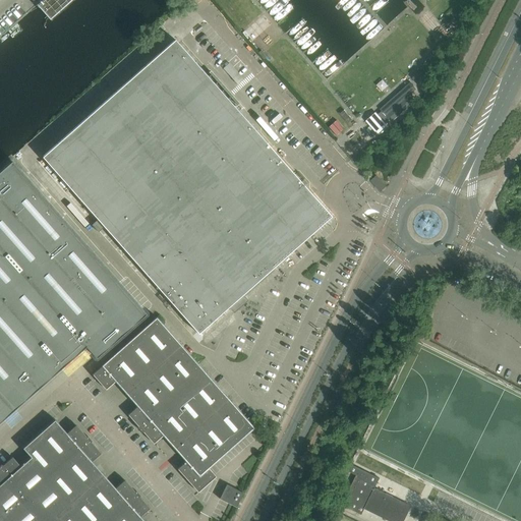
[(42,0),(37,5),(38,6),(50,19),(71,0),(42,0)]
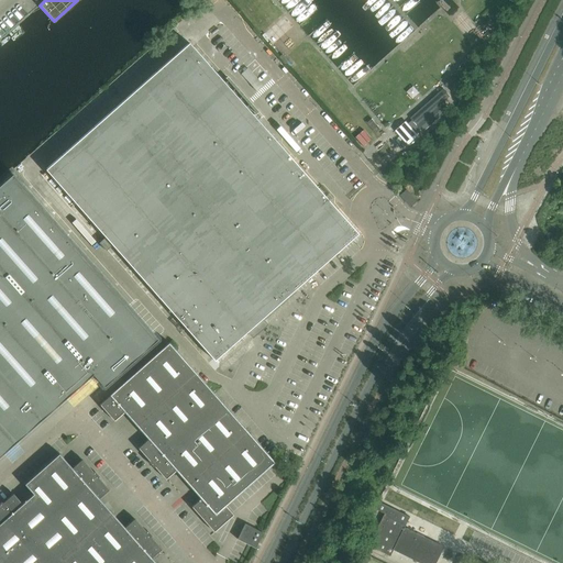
[(483,39),(466,55),(471,61),(478,54),(477,53),(482,48),(481,48),(487,43),(483,39)]
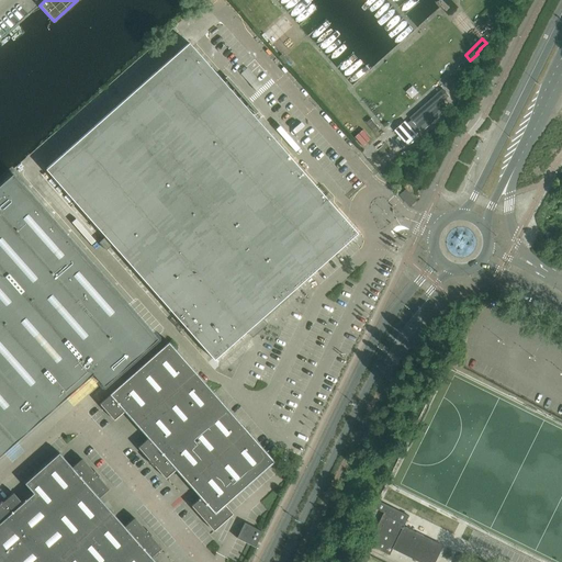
[(357,233),(253,114),(254,113),(255,112),(227,79),(225,81),(223,82),(189,43),(45,169),(105,237),(99,243),(107,250),(112,245),(214,360),(357,233)]
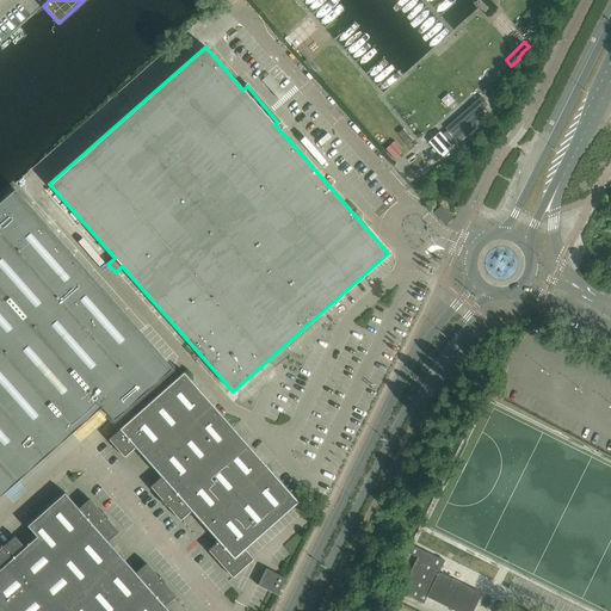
[(503,67),(495,81),(492,79),(485,91),(495,97),(510,71),(503,67)]
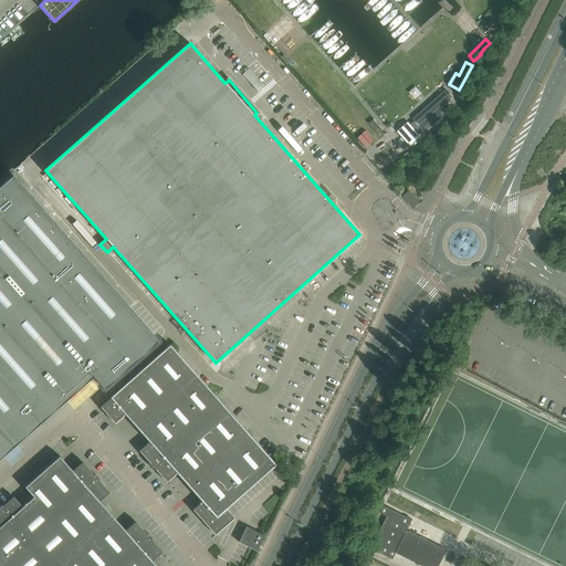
[(453,96),(447,90),(415,118),(426,132),(448,113),(441,106),(453,96)]
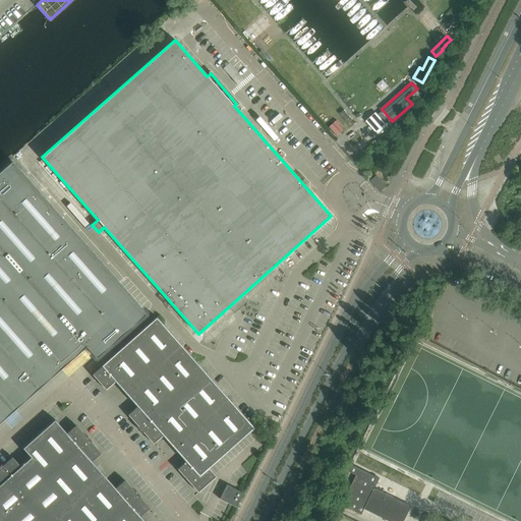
[(352,151),(359,158),(379,139),(372,132),(367,137),(366,137),(352,151)]
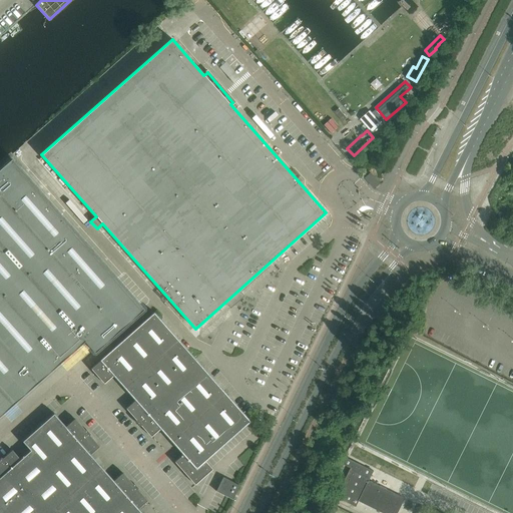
[(0,415),(13,404),(70,354),(84,341),(94,352),(143,309),(84,241),(73,229),(11,158),(0,168),(0,415)]
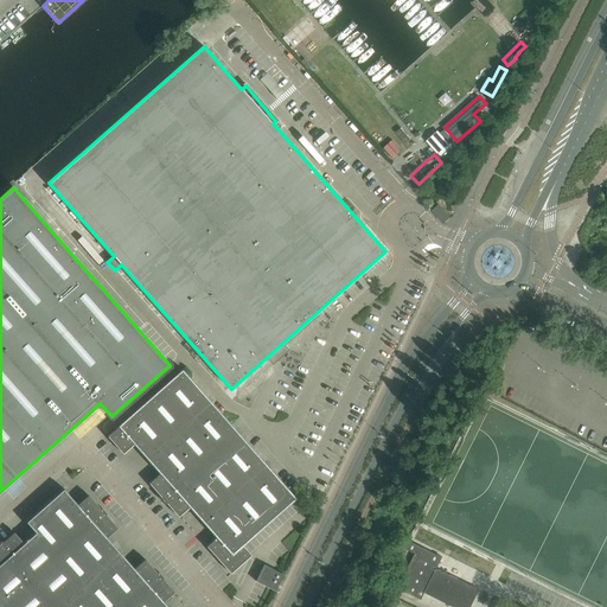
[(451,217),(440,205),(433,211),(443,223),(451,217)]
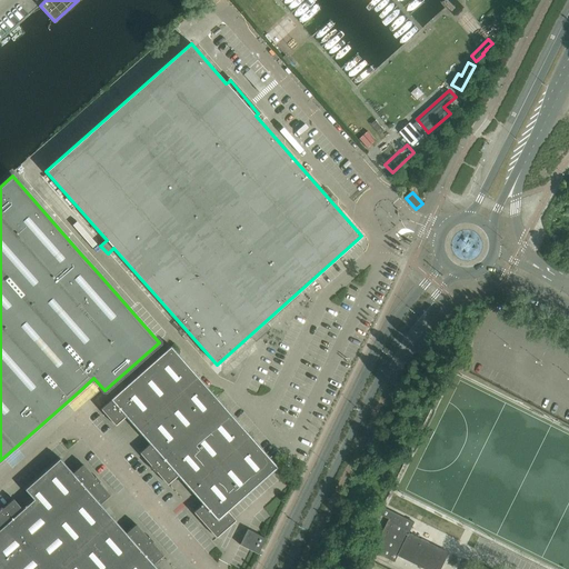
[(277,467),(250,437),(170,346),(110,399),(111,399),(101,408),(101,409),(115,426),(116,426),(126,417),(150,443),(140,452),(140,453),(151,466),(150,467),(152,469),(155,472),(156,472),(156,471),(167,485),(168,485),(178,476),(202,503),(193,511),(193,512),(216,537),(216,538),(217,537),(236,520),(228,510),(277,467)]
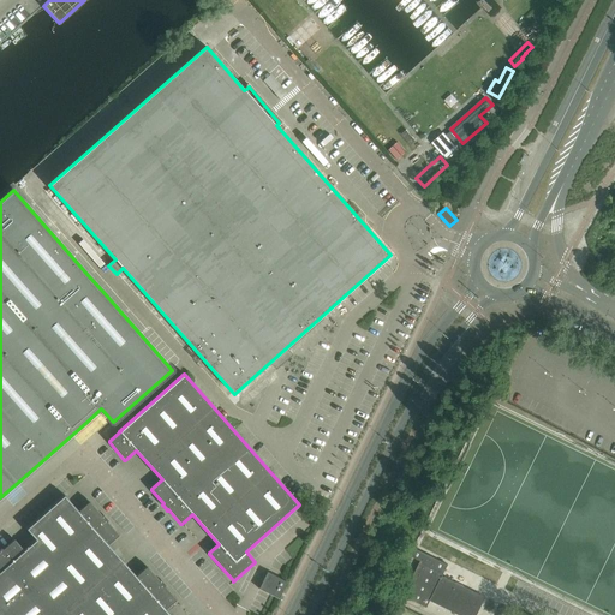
[(169,614),(166,610),(177,601),(177,599),(165,586),(165,585),(160,579),(159,580),(147,566),(136,575),(123,561),(108,545),(119,536),(119,535),(107,521),(108,520),(103,514),(102,514),(102,515),(90,501),(89,501),(78,511),(64,495),(27,529),(36,539),(24,550),(15,539),(13,539),(3,549),(3,548),(1,548),(0,549),(0,614),(169,614)]
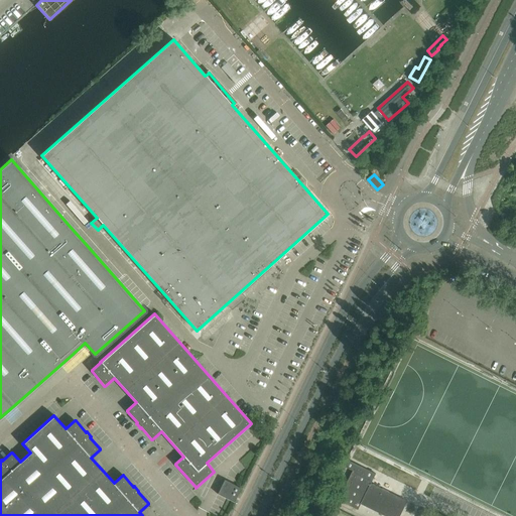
[(344,467),(353,471),(354,470),(373,480),(376,474),(348,460),(344,467)]
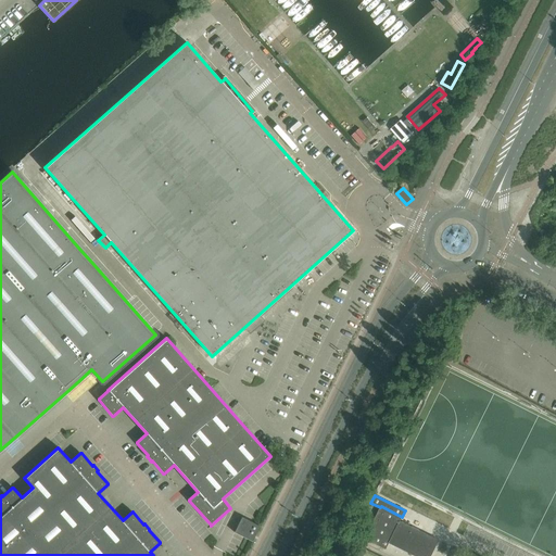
[(433,536),(417,529),(419,526),(404,518),(403,521),(401,521),(402,517),(381,506),(380,507),(365,539),(387,550),(392,539),(425,555),(433,536)]
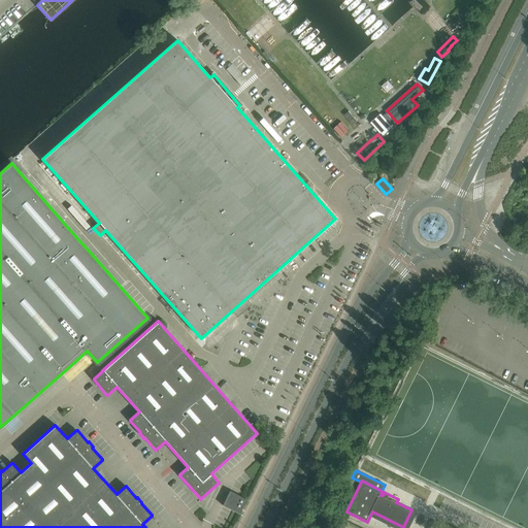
[(223,505),(239,514),(246,499),(230,491),(223,505)]
